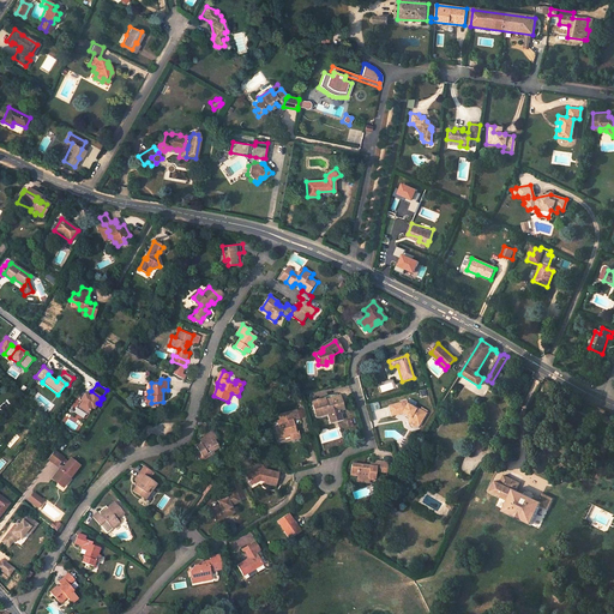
[(101,398),(91,391),(89,396),(84,392),(78,401),(80,402),(78,404),(77,407),(86,414),(88,414),(91,409),(94,410),(97,403),(101,398)]
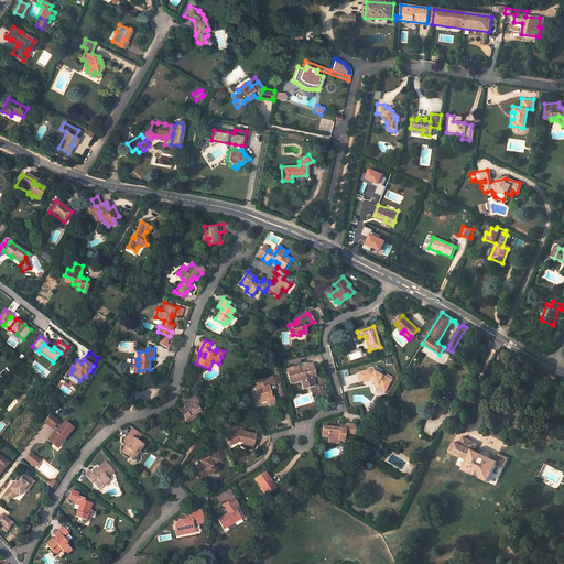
[(290,383),(301,380),(302,386),(313,382),(311,378),(315,376),(312,365),(299,368),(299,367),(286,370),(290,383)]
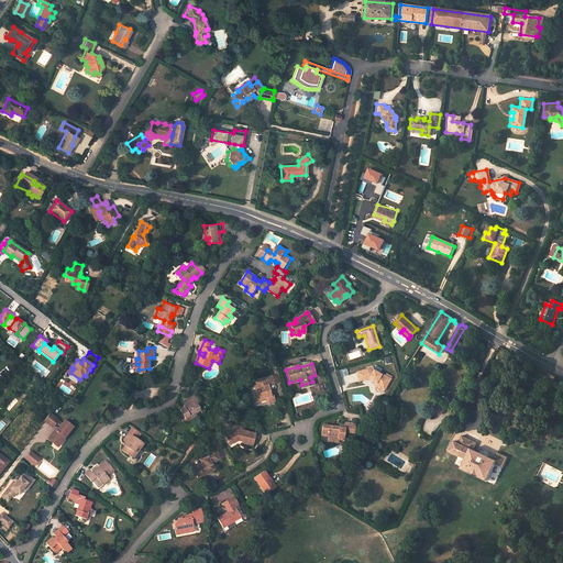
[(373,368),(357,372),(360,381),(371,377),(374,379),(373,381),(377,383),(376,386),(377,390),(378,392),(381,393),(384,392),(389,383),(385,381),(387,378),(383,375),(382,376),(374,372),(373,368)]
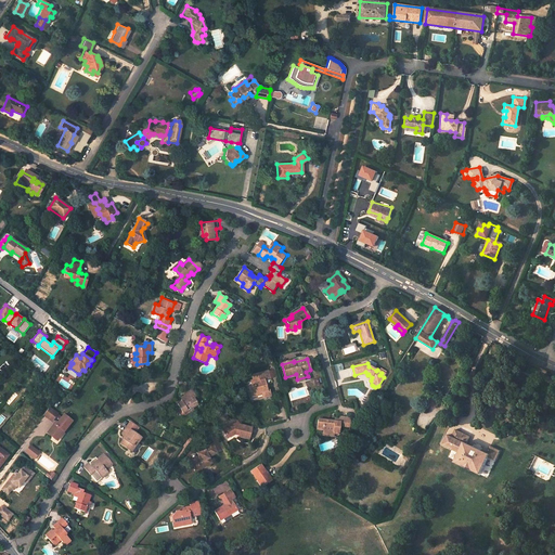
[(69,368),(71,365),(68,369),(78,375),(78,374),(69,368)]
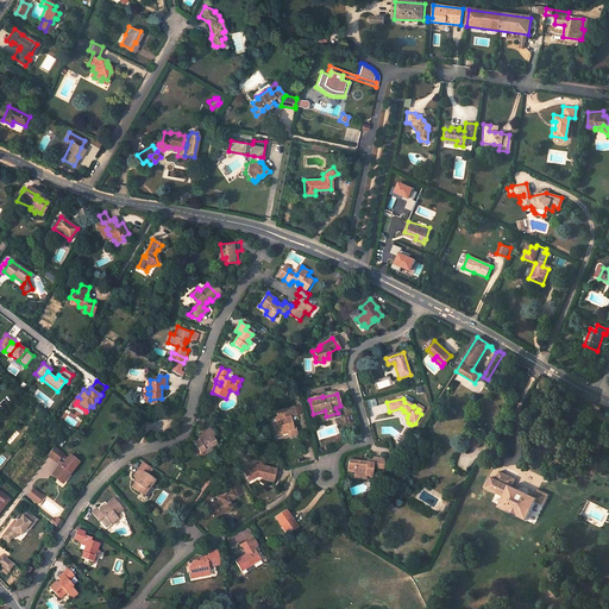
[(292,427),(290,422),(293,422),(292,418),(296,416),(294,408),(276,413),(277,418),(278,424),(276,424),(272,425),(275,432),(281,431),(282,435),(288,434),(288,438),(296,435),(294,427),(292,427)]
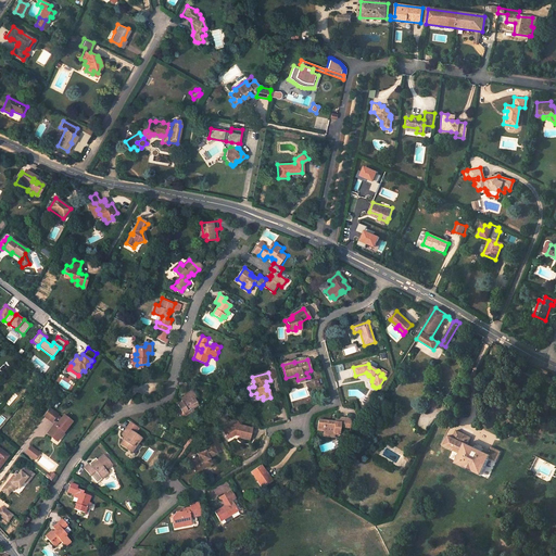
[(182,402),(178,406),(184,414),(188,412),(189,413),(194,409),(192,407),(199,403),(193,396),(196,395),(191,389),(184,395),(185,396),(187,400),(182,402)]
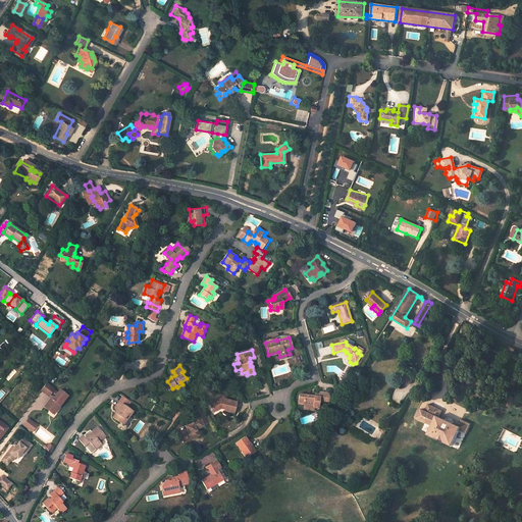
[(47,382),(41,390),(49,397),(51,394),(54,397),(52,400),(51,398),(49,400),(45,406),(49,410),(51,407),(55,410),(58,405),(60,406),(67,396),(59,389),(57,393),(54,389),(54,388),(47,382)]
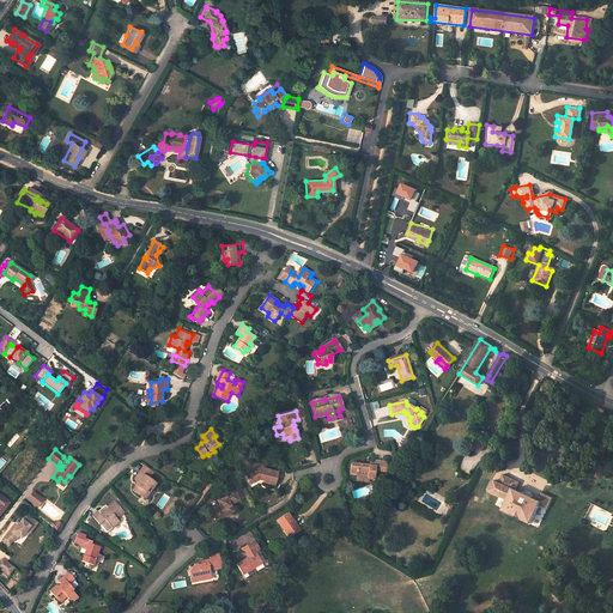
[(58,466),(48,459),(47,460),(58,469),(60,467),(61,469),(64,466),(60,462),(58,466)]
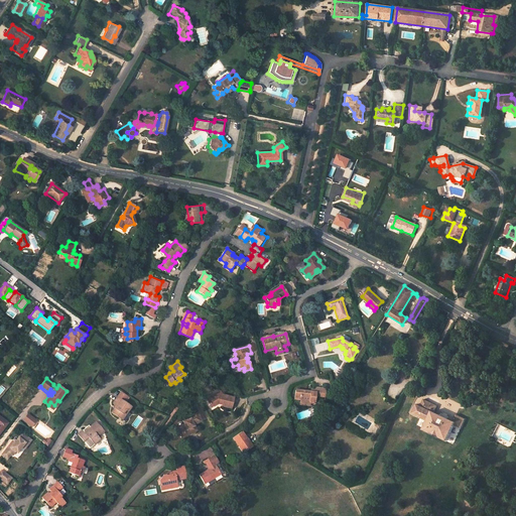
[(310,392),(300,392),(294,392),(294,396),(294,401),(300,401),(300,403),(310,403),(310,402),(314,402),(314,396),(315,396),(325,396),(325,390),(325,388),(315,387),(314,387),(314,390),(310,390),(310,392)]
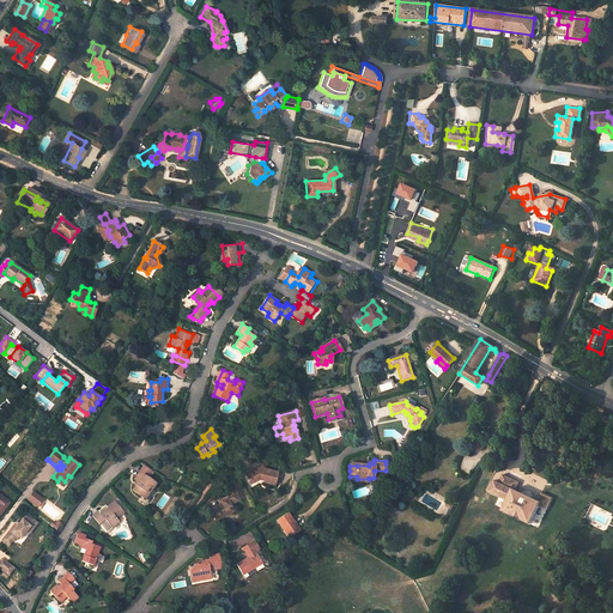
[(262,475),(266,481),(268,481),(275,483),(277,477),(275,477),(277,471),(263,467),(262,465),(259,467),(258,469),(248,474),(250,481),(262,475)]
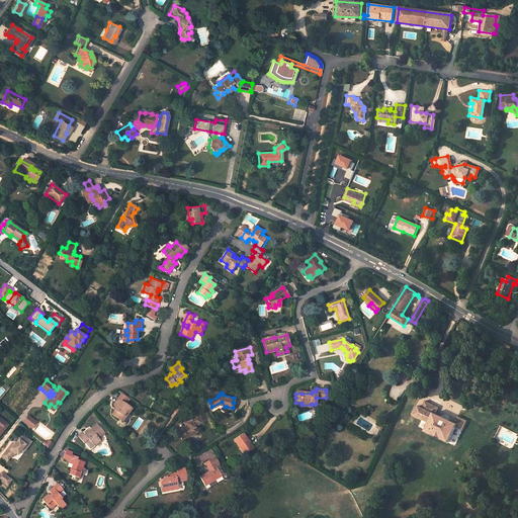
[(128,399),(121,395),(113,406),(116,408),(111,415),(119,421),(122,417),(125,419),(132,410),(124,404),(128,399)]
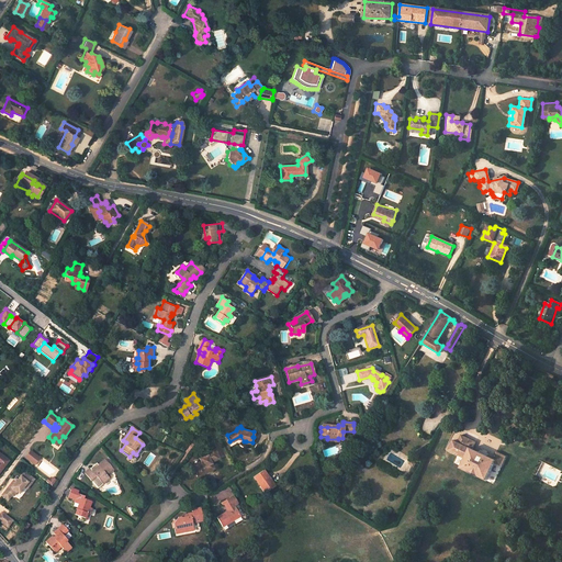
[(476,442),(461,435),(458,442),(453,440),(449,451),(465,460),(461,469),(486,481),(495,463),(502,467),(507,457),(497,452),(494,459),(473,450),(476,442)]
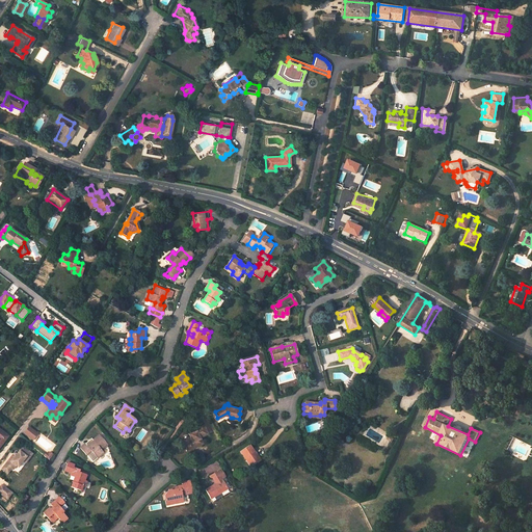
[(54,423),(61,414),(59,413),(56,418),(52,415),(50,418),(46,414),(45,415),(54,423)]
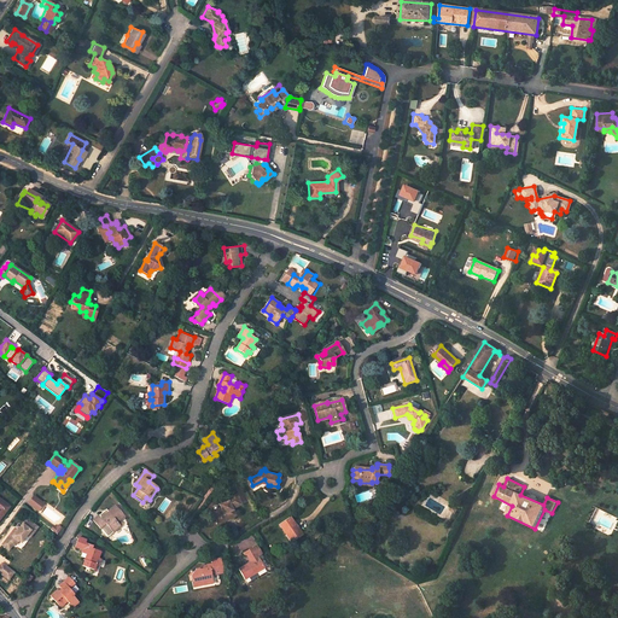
[(227,500),(220,503),(221,507),(213,512),(215,518),(220,516),(222,520),(235,514),(232,507),(240,503),(235,494),(227,497),(227,500)]
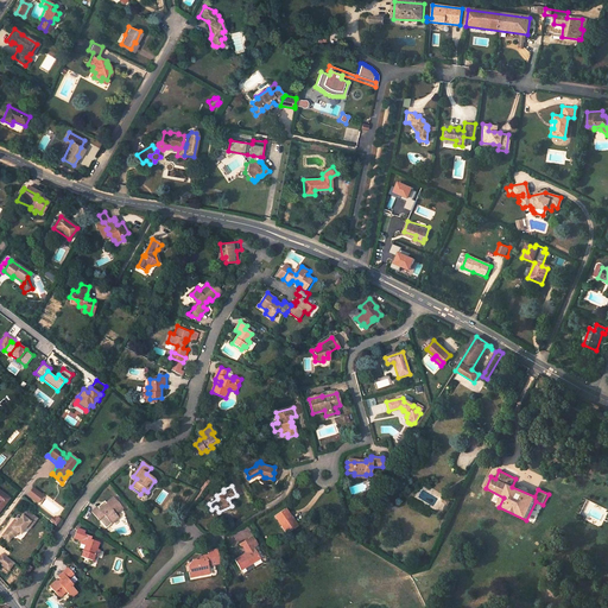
[(33,488),(27,494),(36,501),(42,494),(33,488)]
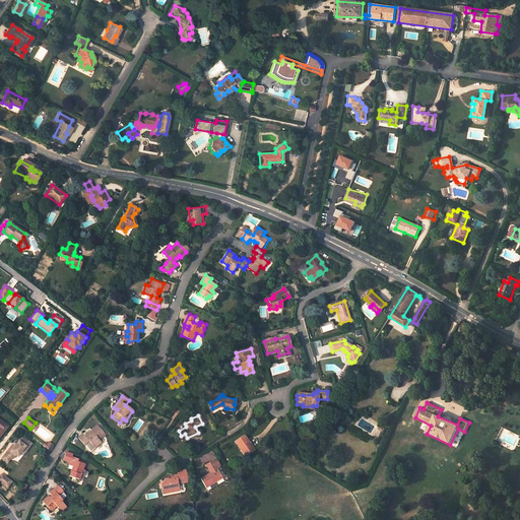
[(88,434),(85,437),(82,434),(77,439),(84,446),(89,452),(94,448),(95,448),(102,443),(99,441),(105,436),(96,426),(90,431),(92,433),(89,435),(88,434)]
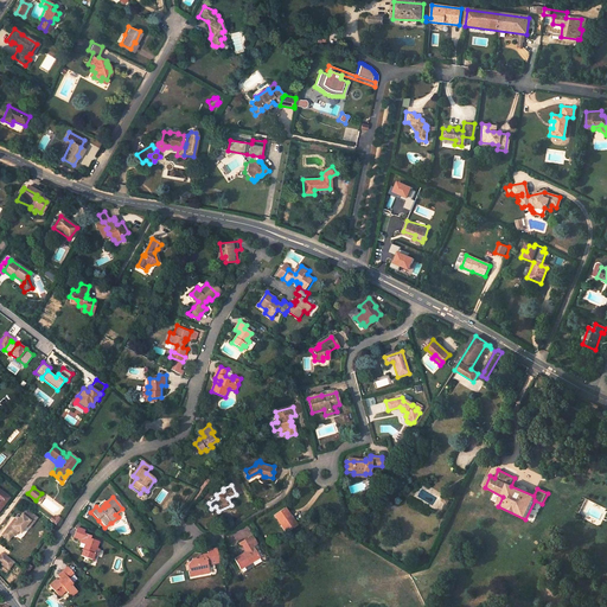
[(587,500),(583,499),(576,513),(580,516),(587,500)]
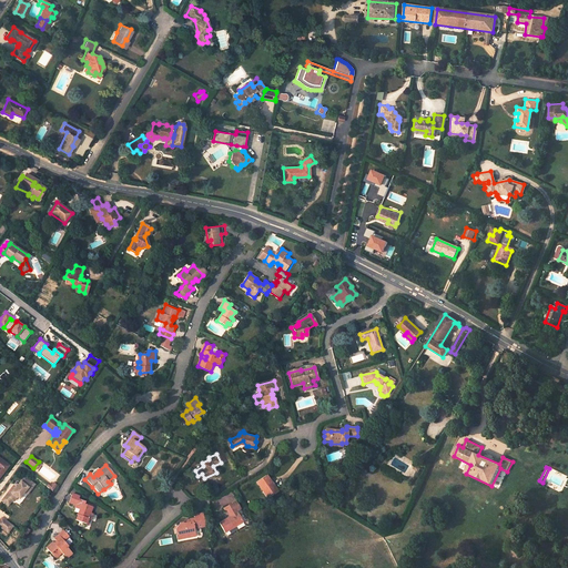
[(273,482),(267,474),(257,480),(270,497),(277,490),(276,489),(272,483),(273,482)]
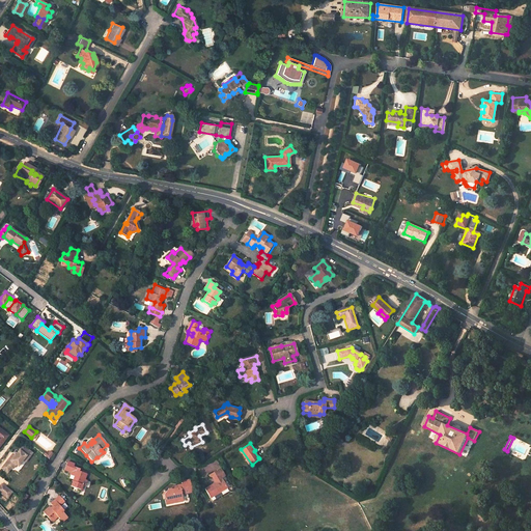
[(2,468),(4,470),(8,465),(11,467),(14,468),(16,465),(18,466),(23,459),(26,455),(29,457),(32,453),(23,445),(17,453),(15,451),(2,468)]
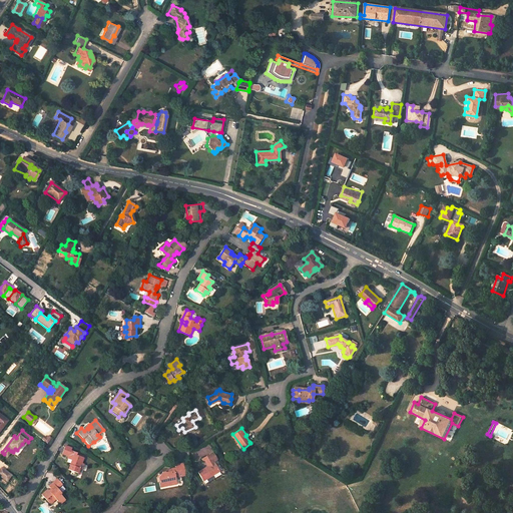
[(67,457),(70,451),(71,449),(64,447),(61,454),(67,457)]
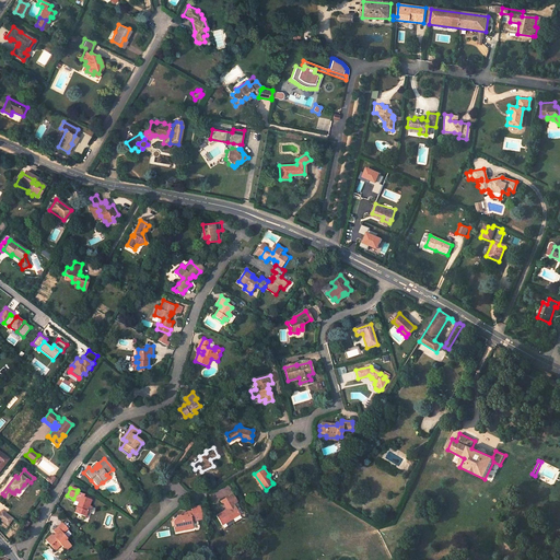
[(86,508),(89,501),(82,499),(83,496),(77,492),(73,499),(72,501),(77,503),(72,513),(82,517),(84,513),(86,514),(89,509),(86,508)]
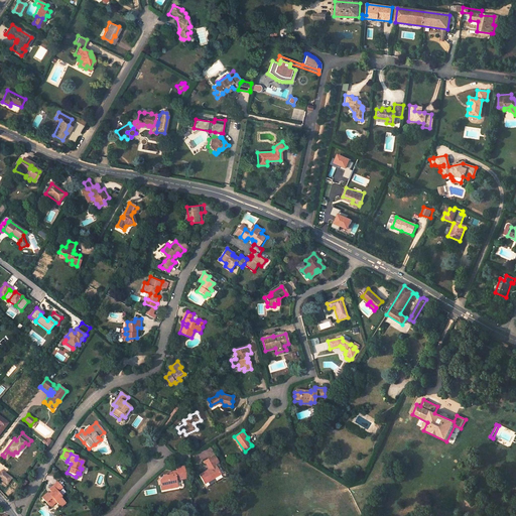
[(206,483),(222,473),(212,457),(205,461),(207,464),(208,463),(211,468),(212,470),(210,471),(209,469),(201,474),(206,483)]
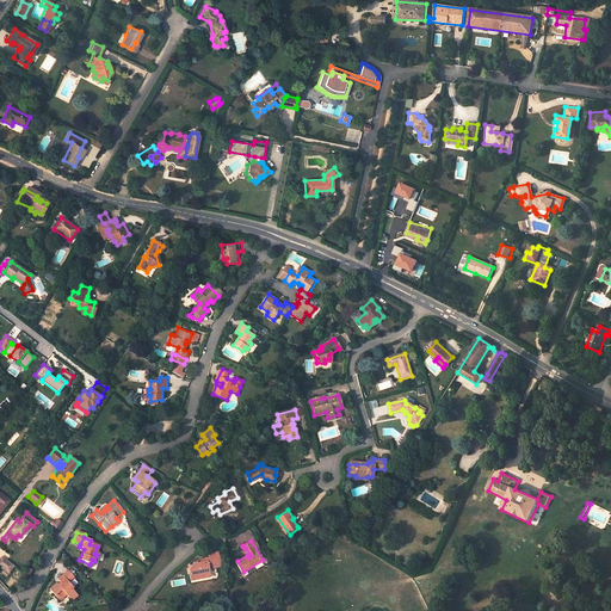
[(201,560),(197,561),(197,562),(193,562),(191,566),(192,574),(199,572),(201,578),(210,576),(209,567),(211,566),(210,562),(220,560),(218,550),(209,553),(209,556),(203,557),(203,561),(201,561),(201,560)]
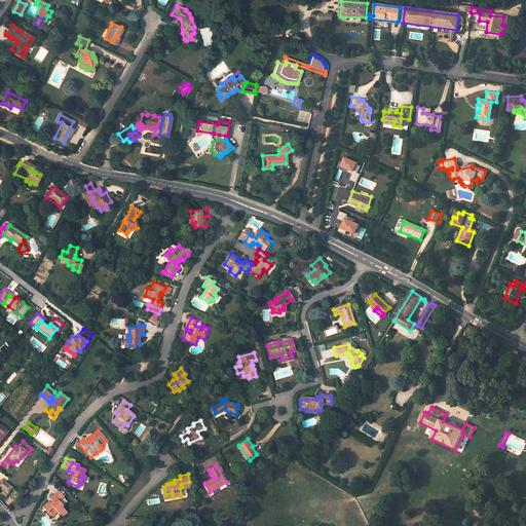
[(1,480),(0,481),(0,488),(4,491),(8,485),(1,480)]
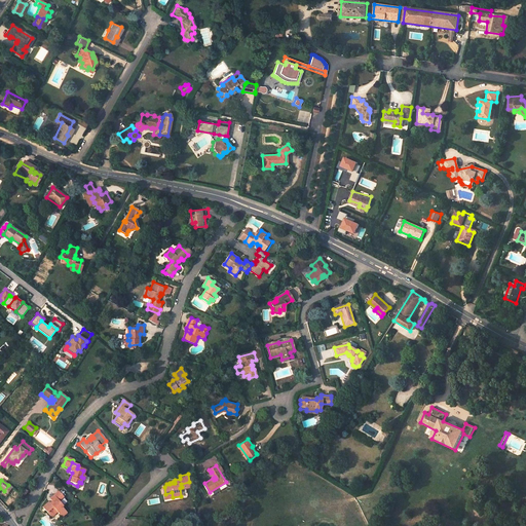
[(64,506),(59,501),(64,497),(59,492),(50,499),(54,503),(51,505),(48,502),(42,509),(50,518),(57,513),(62,518),(67,514),(62,508),(64,506)]
